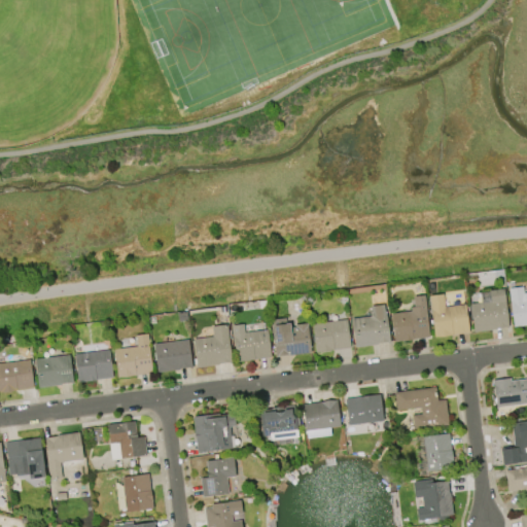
[(506,289),(521,287),(522,293),(526,292),(526,325),(512,327),(506,289)]
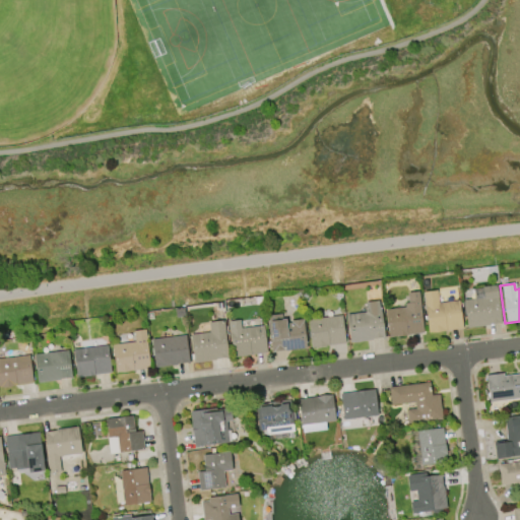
[(500,324),(466,327),(463,301),(481,299),(480,286),(495,285),(500,324)]
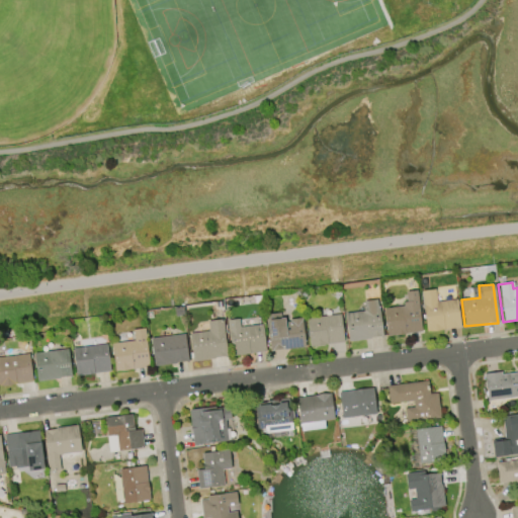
[(382,309),(403,306),(402,301),(406,301),(405,291),(416,289),(421,331),(385,335),(382,309)]
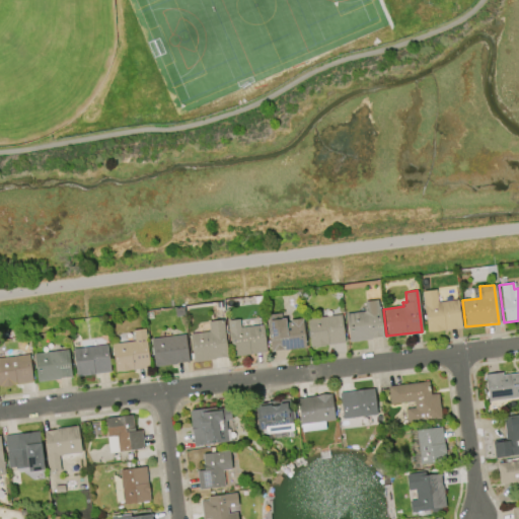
[(437,302),(457,300),(461,328),(426,332),(422,291),(435,290),(437,302)]
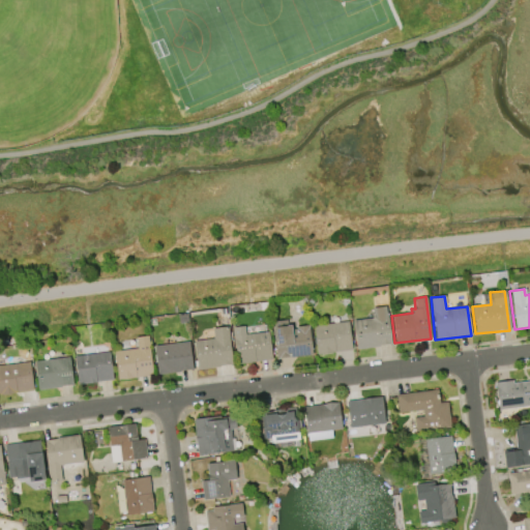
[(355,350),(352,321),(373,318),(371,307),(385,305),(386,316),(387,316),(391,345),(355,350)]
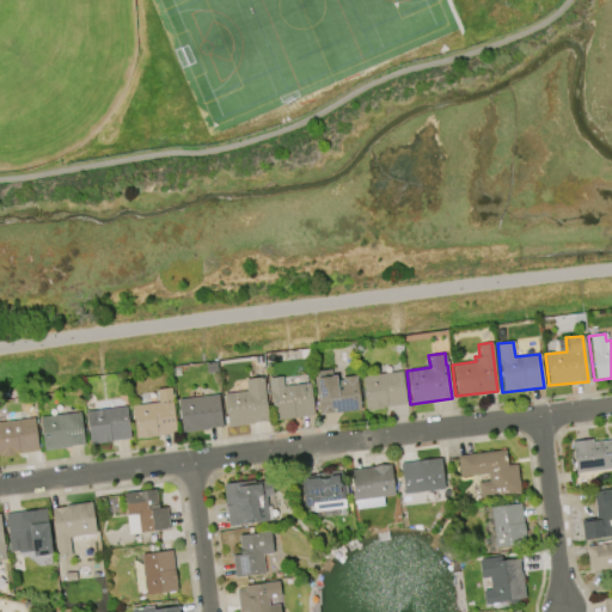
[(312,372),(330,369),(331,375),(332,375),(334,381),(342,380),(341,377),(356,374),(361,410),(318,416),(312,372)]
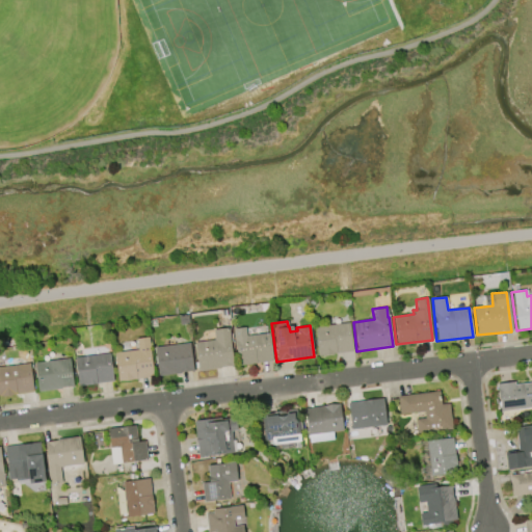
[(313,326),(349,322),(352,351),(317,355),(313,326)]
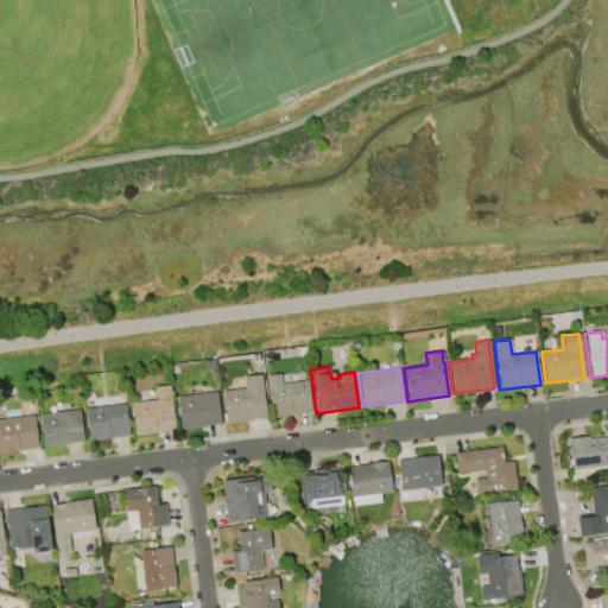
[(222,392),(245,388),(244,377),(260,374),(266,419),(226,424),(222,392)]
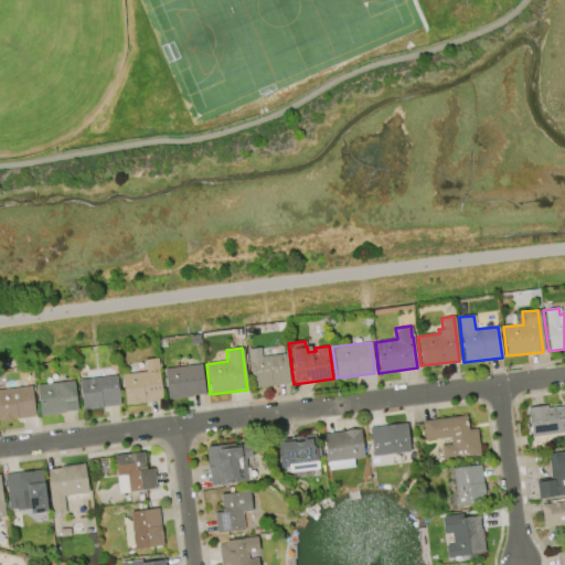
[(246,349),(259,348),(260,356),(285,353),(288,383),(251,387),(246,349)]
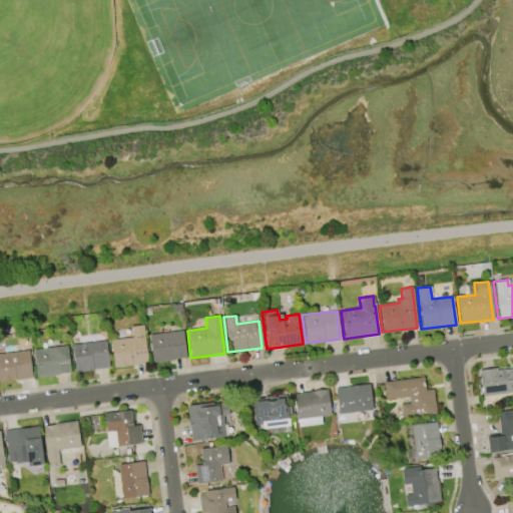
[(110,341),(132,338),(131,327),(143,325),(147,364),(113,368),(110,341)]
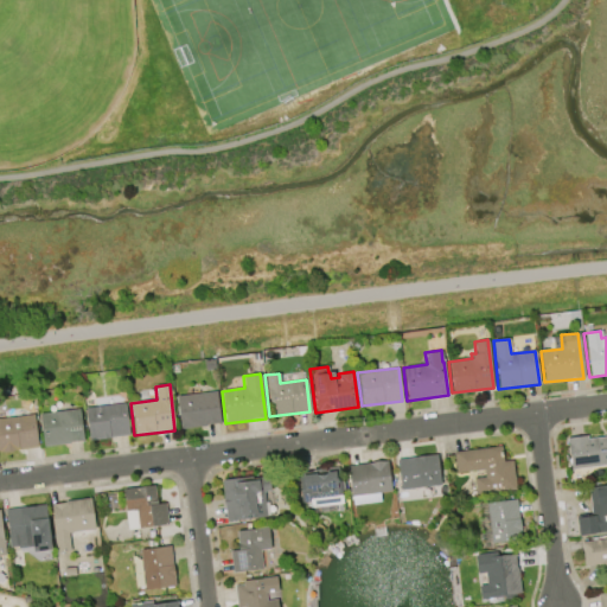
[(177,396),(216,391),(221,423),(180,428),(177,396)]
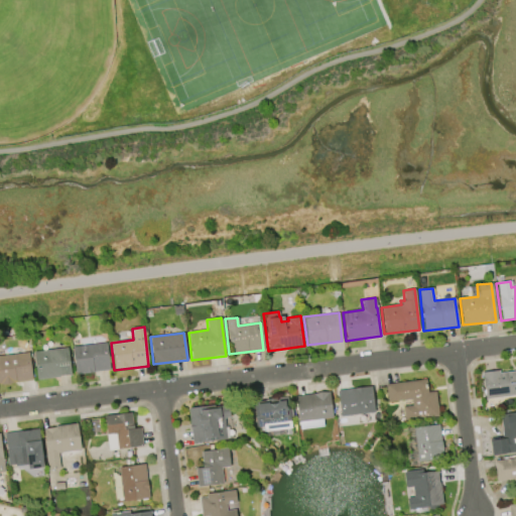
[(72,347),(106,343),(109,370),(75,374),(72,347)]
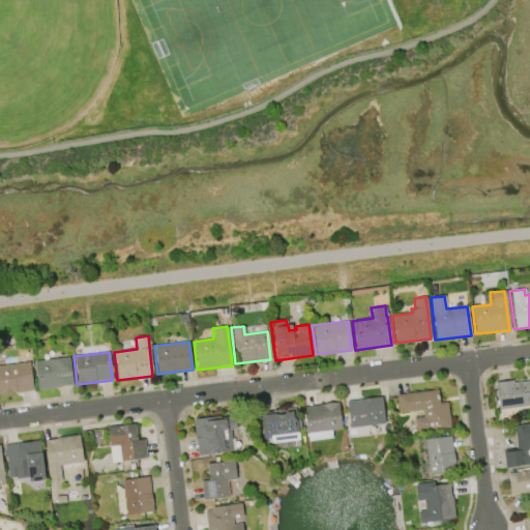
[(33,361),(68,357),(72,386),(37,390),(33,361)]
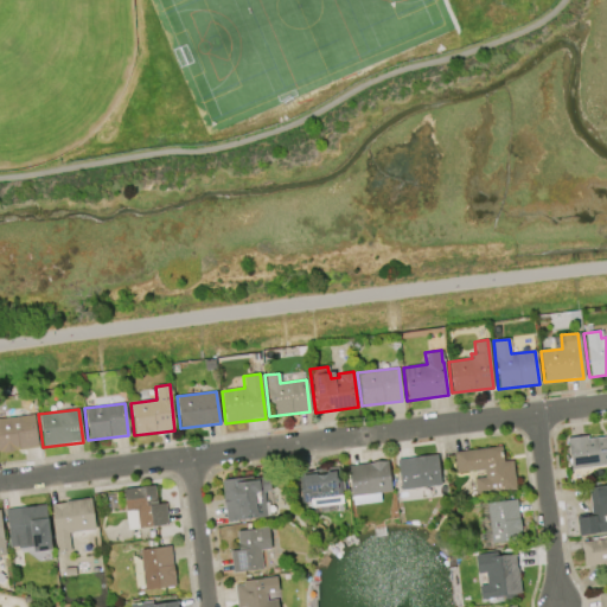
[(38,447),(0,452),(0,419),(34,415),(38,447)]
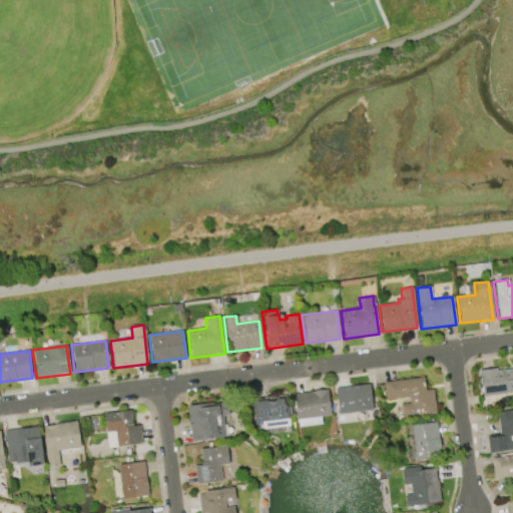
[(496,371),(512,369),(512,392),(482,397),(479,375),(478,375),(477,371),(496,368),(496,371)]
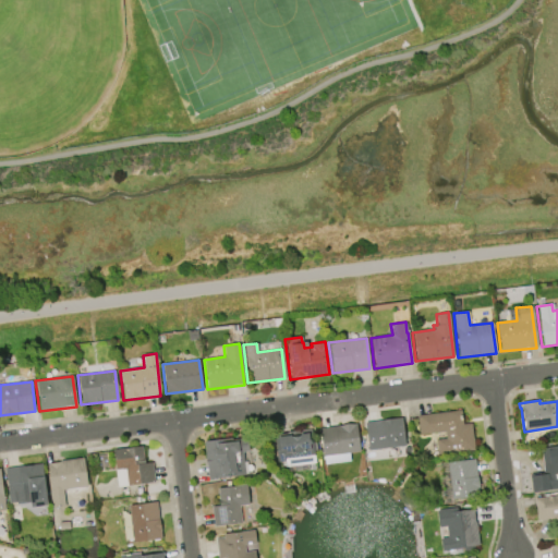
[(416,415),(460,411),(462,424),(470,423),(473,450),(437,455),(436,439),(445,438),(444,432),(419,435),(416,415)]
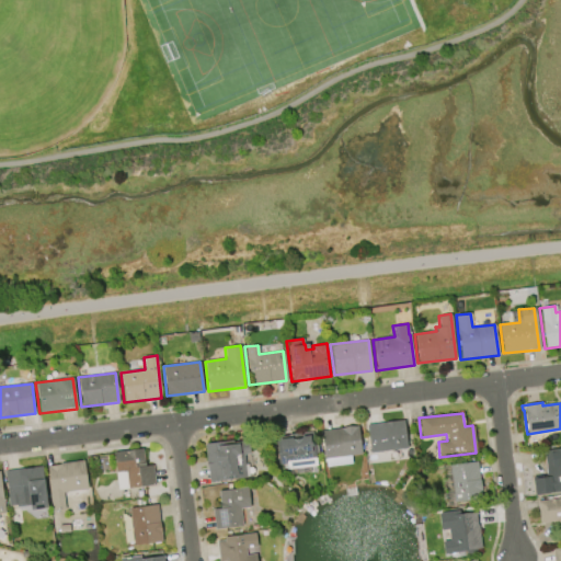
[(407,448),(368,453),(365,425),(403,420),(407,448)]
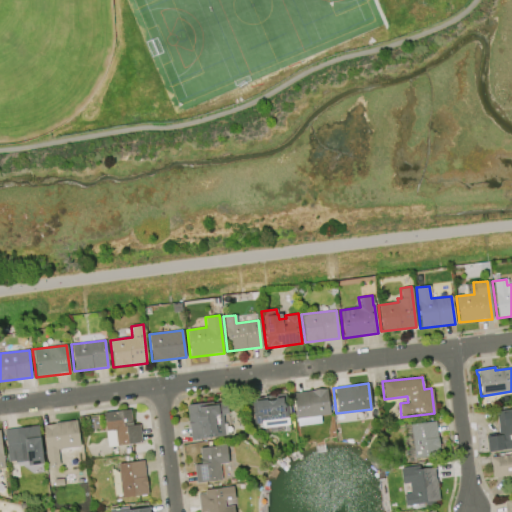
[(292,393),(326,389),(329,414),(319,416),(320,423),(296,426),(292,393)]
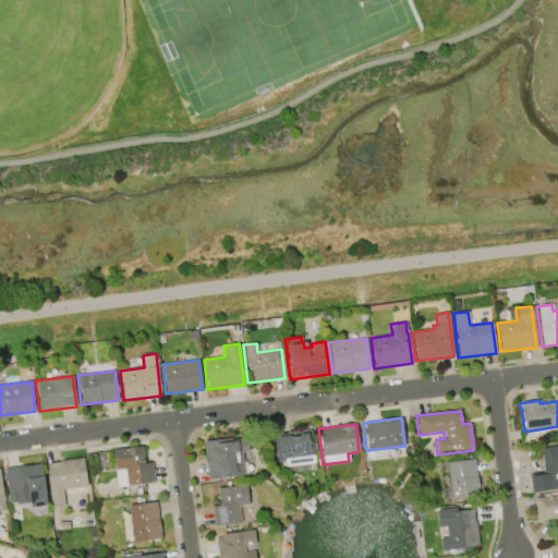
[(286,432),(310,428),(311,441),(314,441),(315,451),(313,451),(314,462),(284,466),(283,461),(276,462),(273,435),(286,434),(286,432)]
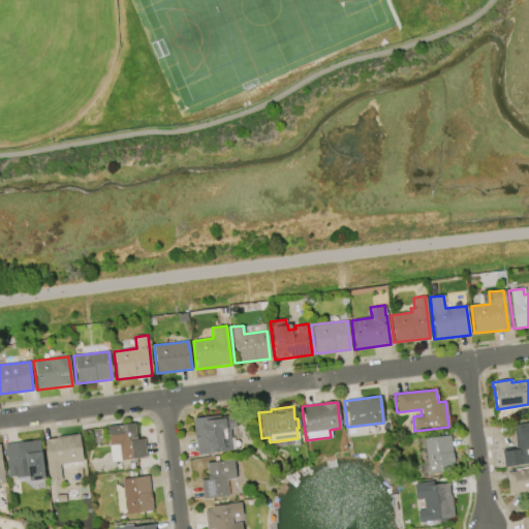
[(191,418),(223,414),(223,416),(232,415),(235,428),(228,429),(231,449),(196,455),(191,418)]
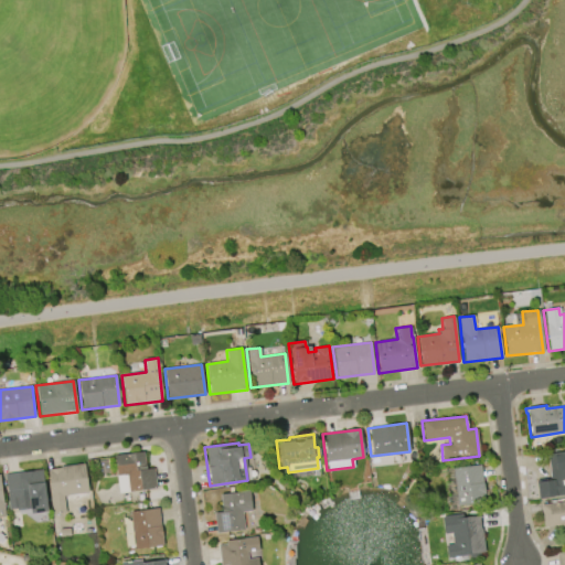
[(550,480),(546,454),(564,451),(564,496),(537,499),(535,481),(550,480)]
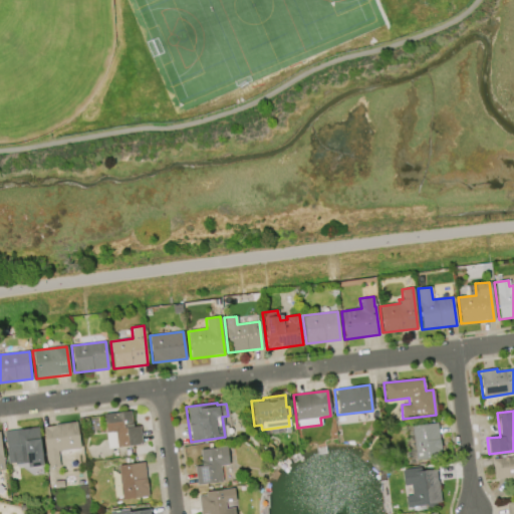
[(103,415),(131,412),(132,427),(140,426),(142,445),(106,449),(103,415)]
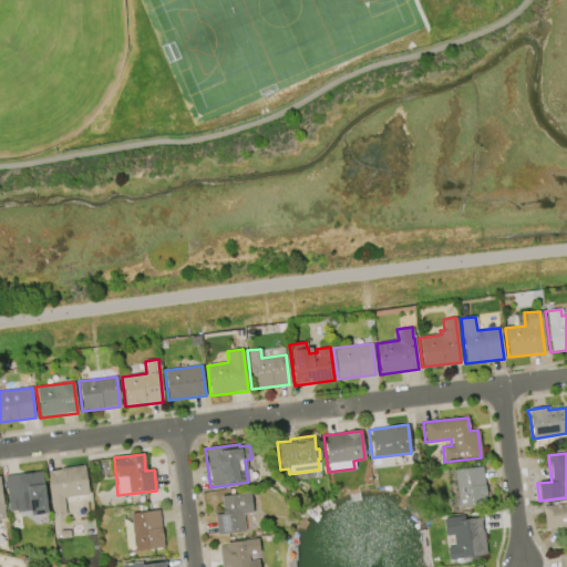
[(47,470),(84,465),(89,494),(63,497),(65,515),(52,516),(47,470)]
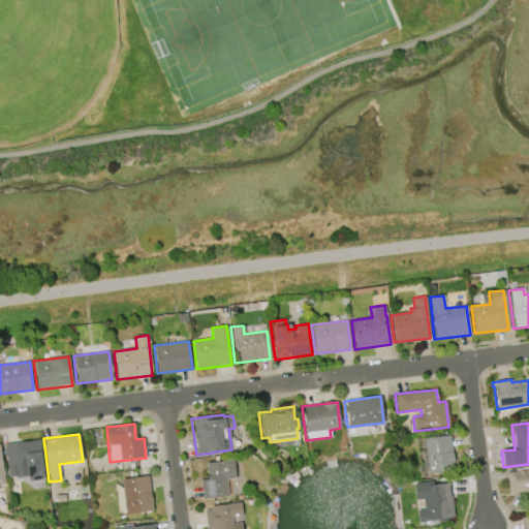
[(428,473),(424,438),(450,435),(455,470),(428,473)]
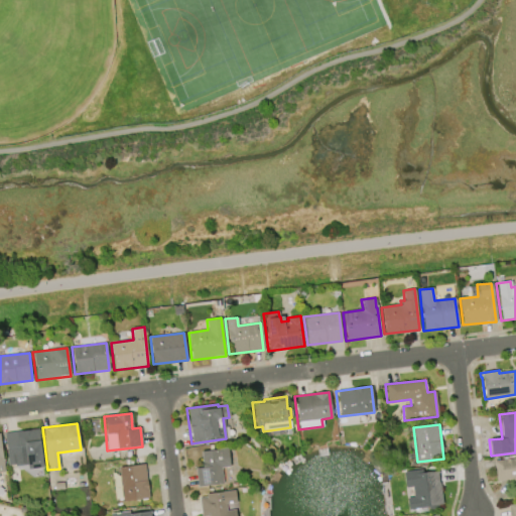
[(3,433),(35,429),(40,467),(25,469),(24,465),(14,466),(13,465),(7,466),(3,433)]
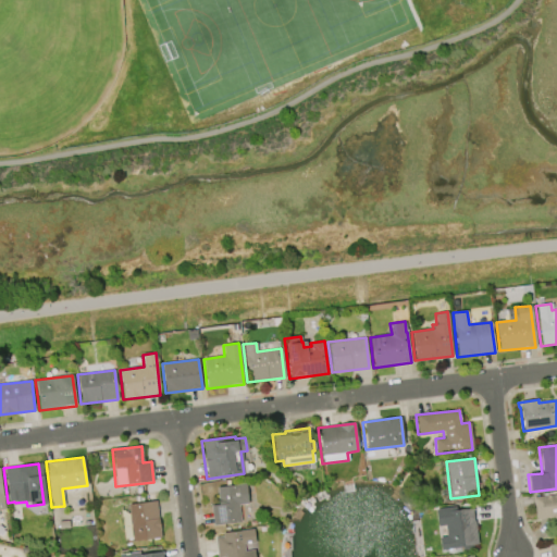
[(212,525),(210,505),(218,505),(215,487),(246,483),(248,504),(238,505),(240,522),(212,525)]
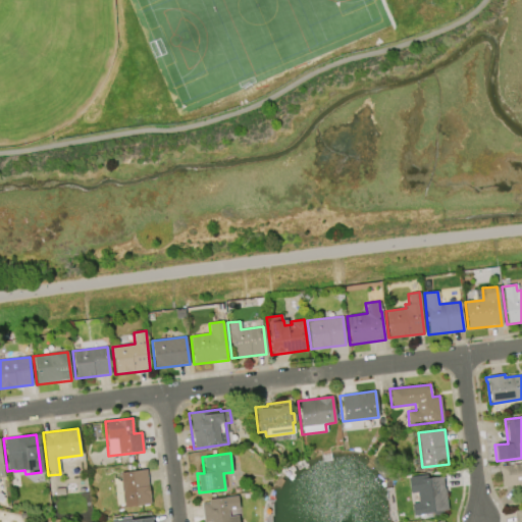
[(500,466),(521,463),(521,506),(520,507),(517,484),(502,486),(500,466)]
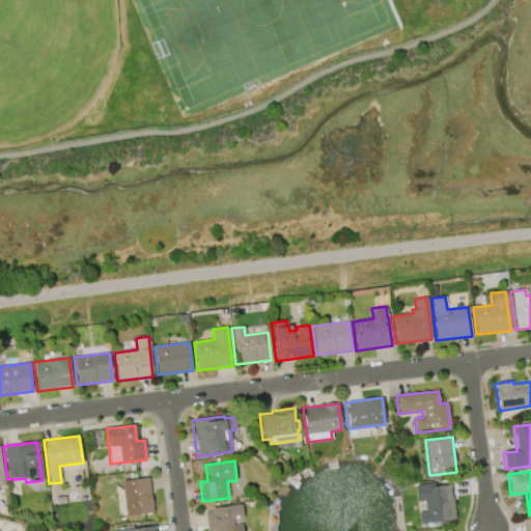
[(126,515),(121,481),(147,477),(152,512),(126,515)]
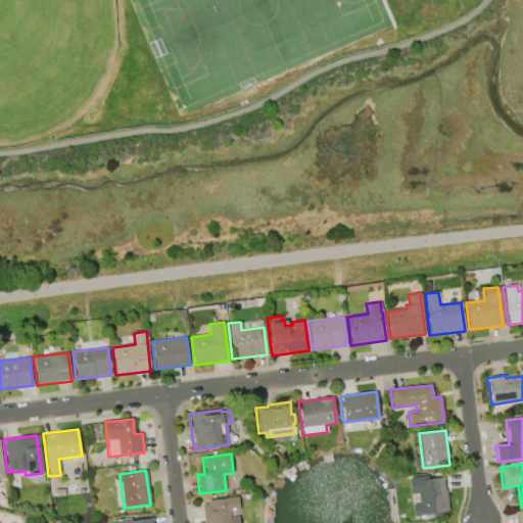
[(444,477),(448,512),(413,517),(412,505),(419,504),(418,493),(411,494),(409,478),(428,476),(428,479),(444,477)]
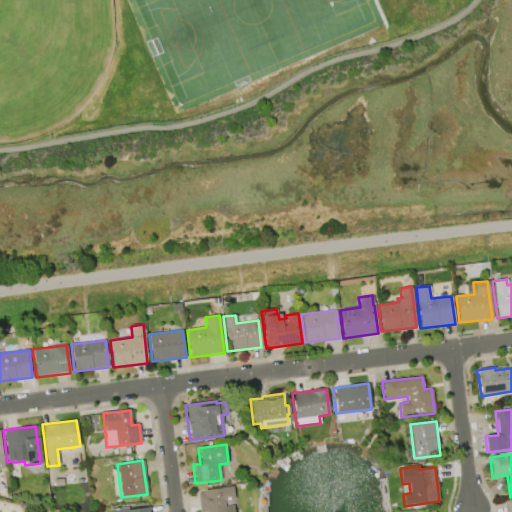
[(198,511),(197,493),(222,491),(224,506),(233,505),(233,511),(198,511)]
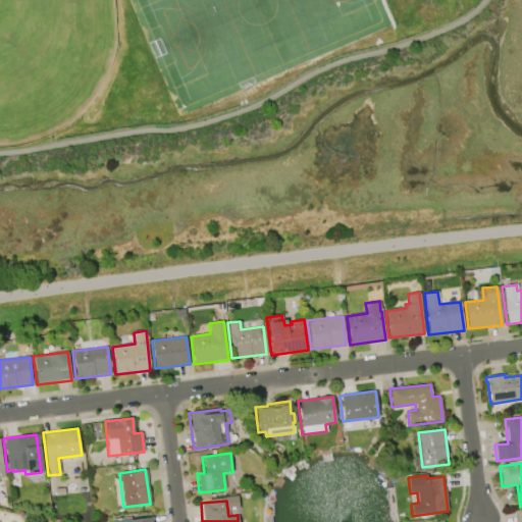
[(521,521),(514,521),(513,511),(521,509),(521,521)]
